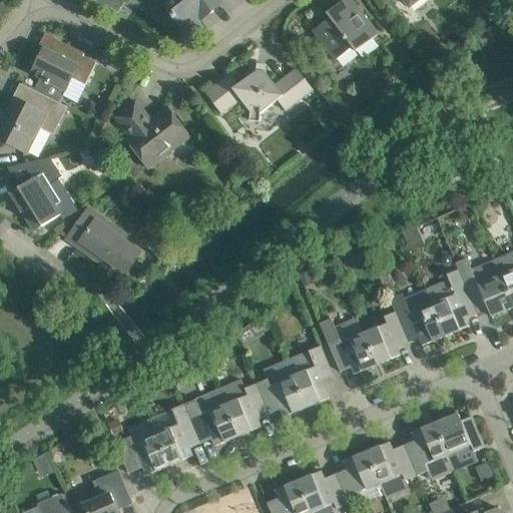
[(80,0),(98,9),(114,17),(124,4),(116,0),(80,0)]
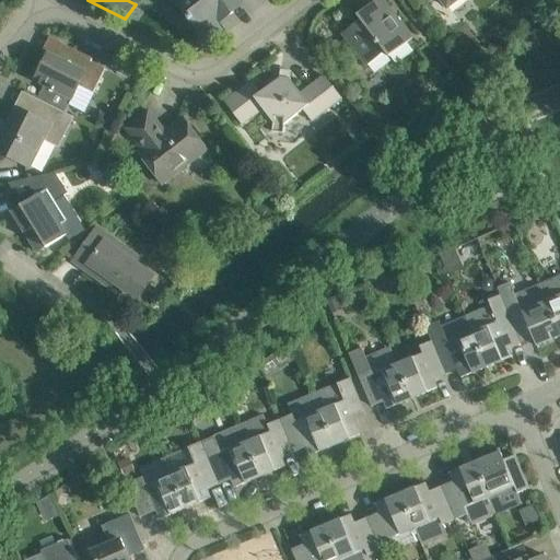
[(178,21),(184,22),(188,19),(199,34),(217,20),(219,23),(243,4),(240,0),(173,0),(174,0),(176,3),(172,6),(171,12),(178,21)]
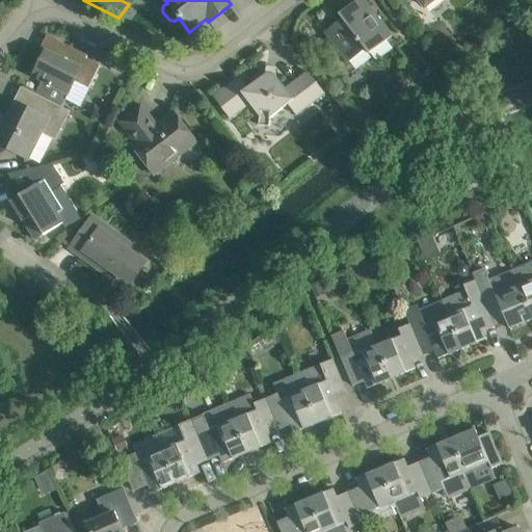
[(356,0),(339,15),(342,19),(324,32),(348,62),(365,50),(369,54),(392,36),(364,0),(356,0)]
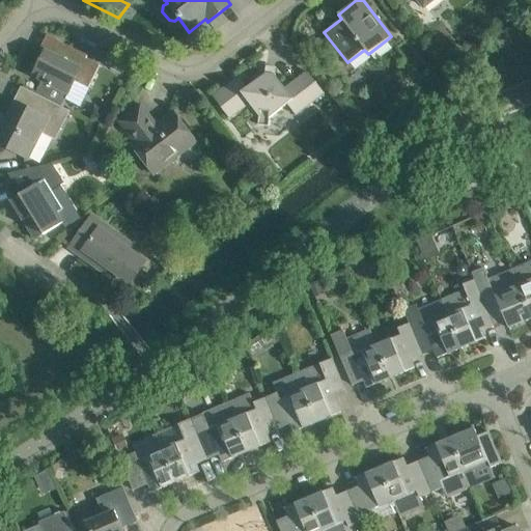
[(75,81),(88,88),(100,65),(86,59),(87,55),(55,39),(49,52),(46,51),(32,77),(67,94),(75,81)]
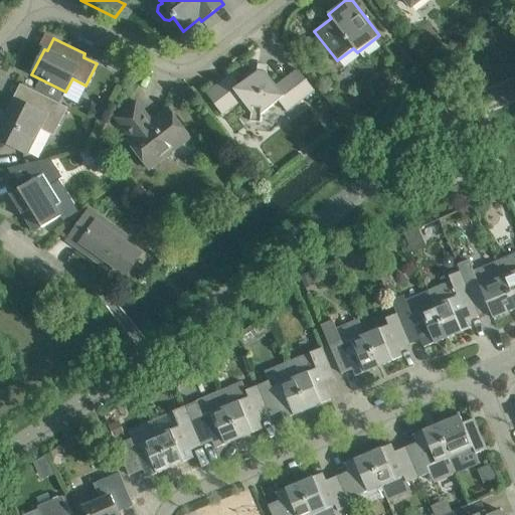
[(287,112),(314,91),(298,69),(277,87),(267,73),(267,72),(256,71),(256,72),(239,86),(231,75),(206,95),(222,116),(241,101),(250,113),(249,122),(261,123),(262,115),(279,102),(287,112)]
